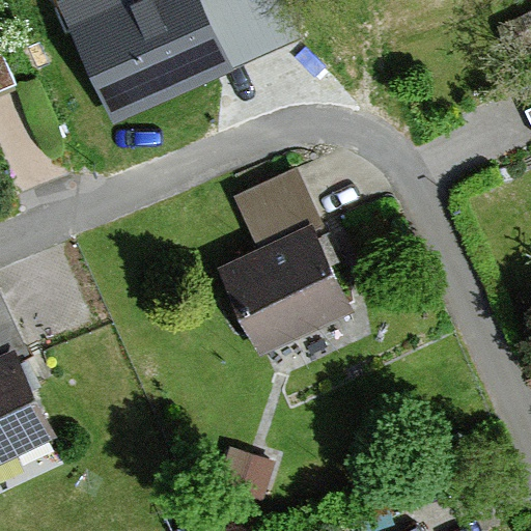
[(67,0),(58,4),(110,122),(229,68),(198,0),(67,0)]
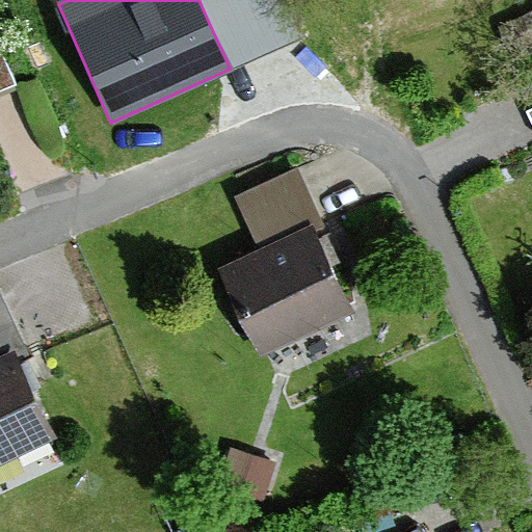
[(302,36),(286,0),(198,0),(230,69),(302,36)]
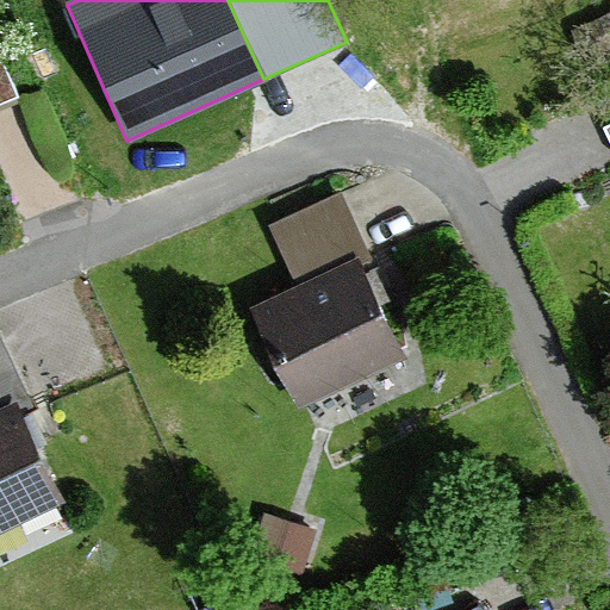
[(372,265),(337,193),(268,226),(297,284),(254,305),(306,410),(405,361),(360,269),(372,265)]
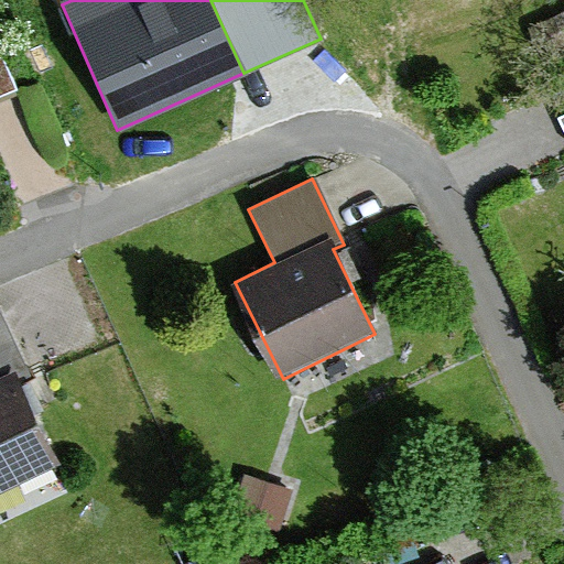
[(24,376),(0,324),(0,492),(54,467),(13,381),(24,376)]
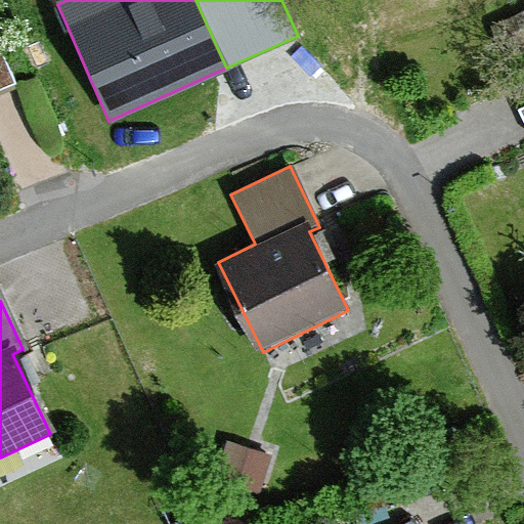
[(213,475),(260,491),(272,454),(225,439),(213,475)]
